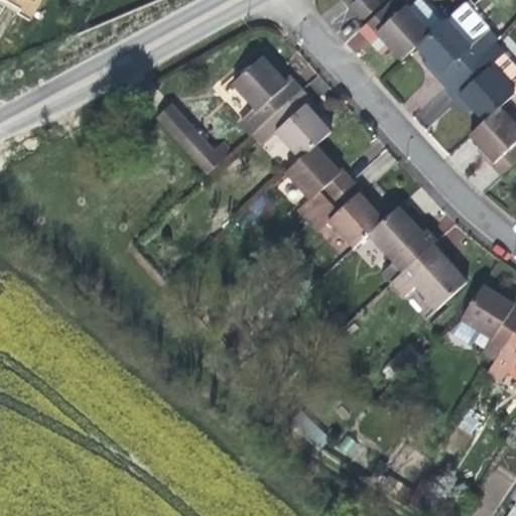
[(361,22),(381,2),(378,0),(355,0),(348,7),(361,22)]
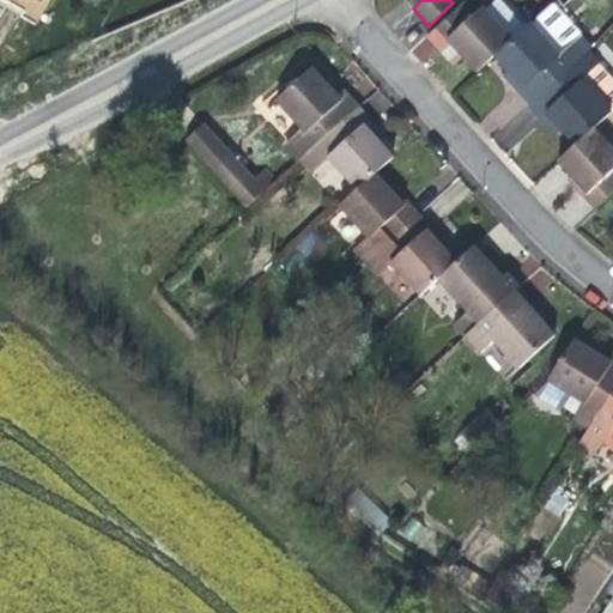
[(478,72),(496,55),(526,28),(501,0),(496,0),(487,10),(478,0),(465,0),(459,6),(432,30),(444,42),(439,47),(455,65),(463,56),(478,72)]
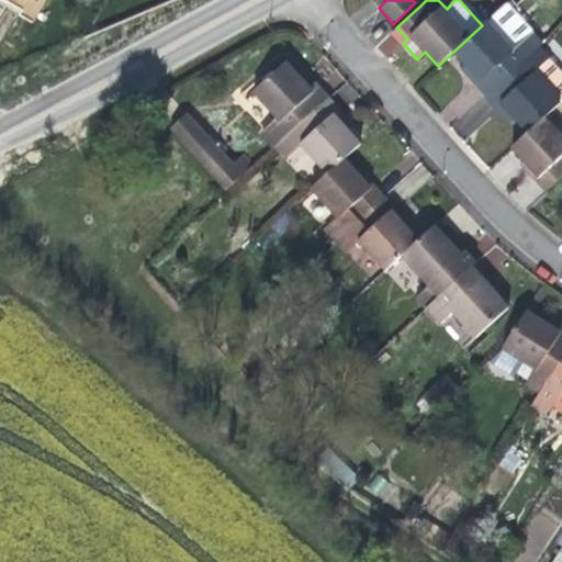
[(486,94),(523,60),(514,52),(535,33),(506,2),(482,25),(454,51),(467,64),(462,68),(473,80),(486,94)]
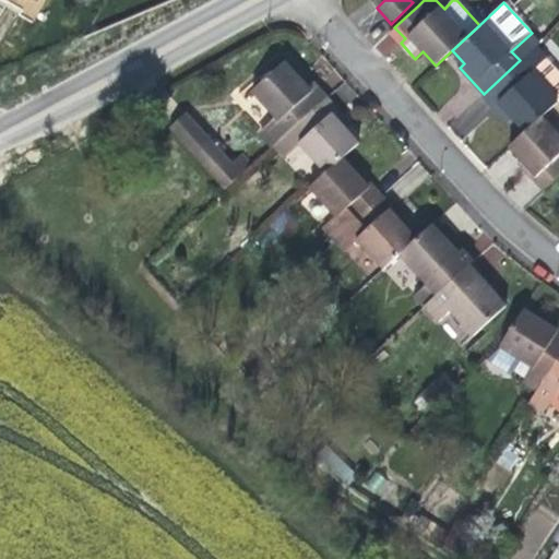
[(397,39),(401,43),(405,38),(394,27),(390,32),(397,39)]
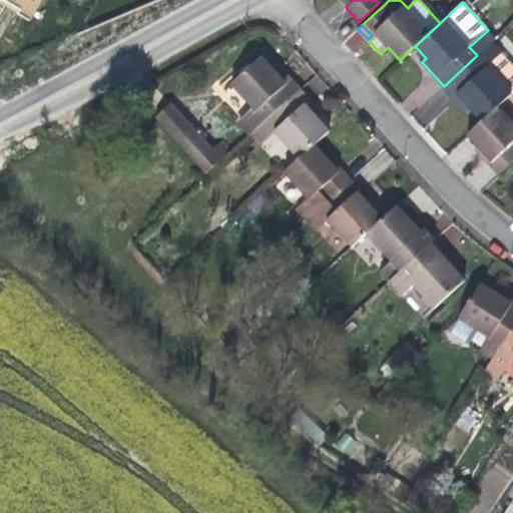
[(353,54),(367,46),(357,30),(344,39),(353,54)]
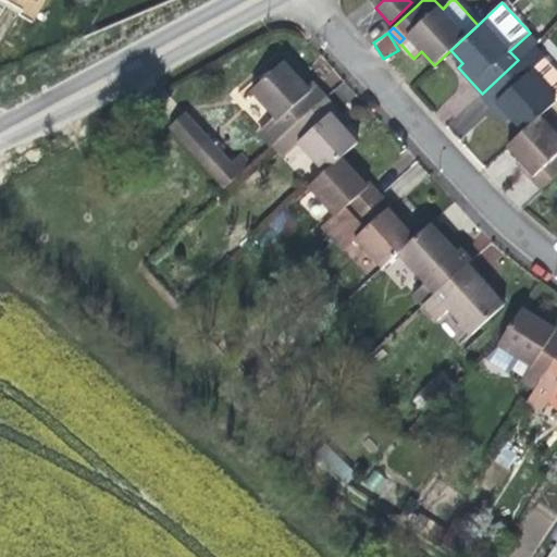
[(509,51),(518,60),(533,46),(537,41),(530,33),(509,51)]
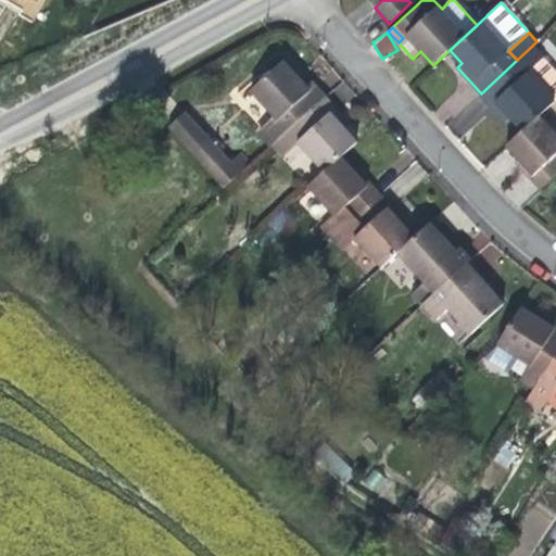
[(510,117),(522,130),(538,115),(555,99),(555,71),(532,46),(517,60),(481,93),(492,105),(495,101),(510,117)]
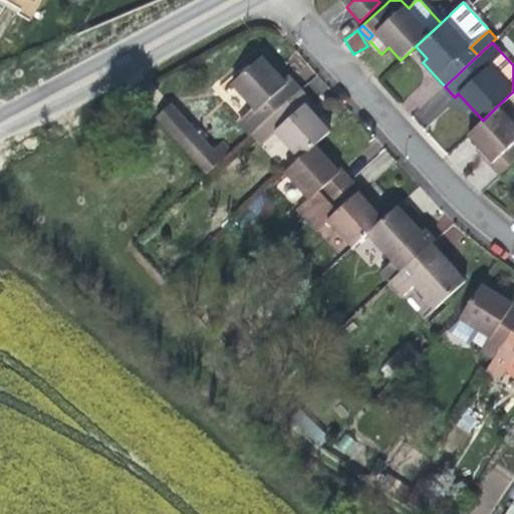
[(299,90),(300,89),(288,75),(278,64),(272,68),(262,56),(232,83),(254,108),(240,121),(251,135),(252,134),(266,120),(299,90)]
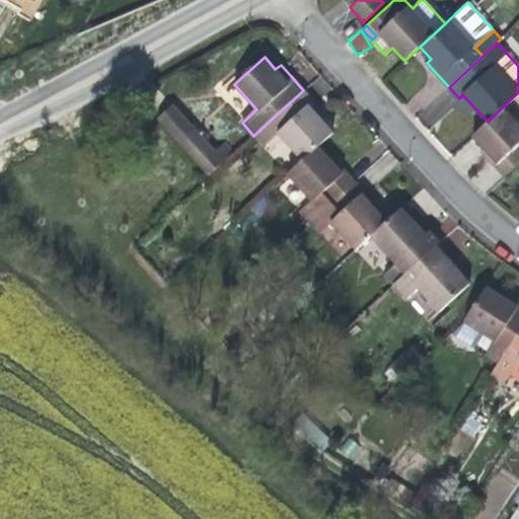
[(311,101),(302,91),(269,122),(278,133),(303,160),(318,146),(334,133),(322,121),(308,105),(311,101)]
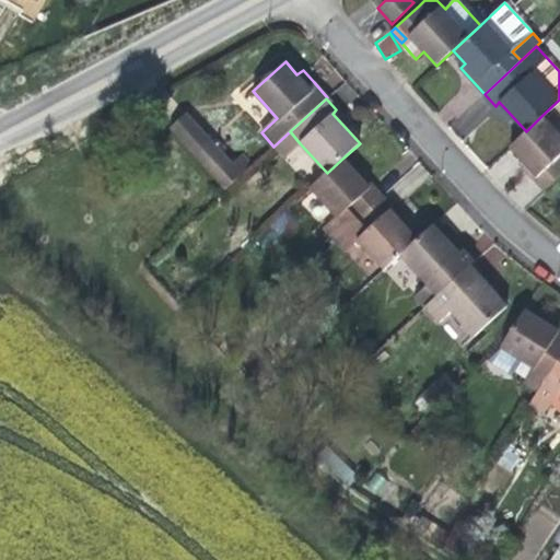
[(510,123),(514,118),(499,102),(496,106),(503,114),(510,123)]
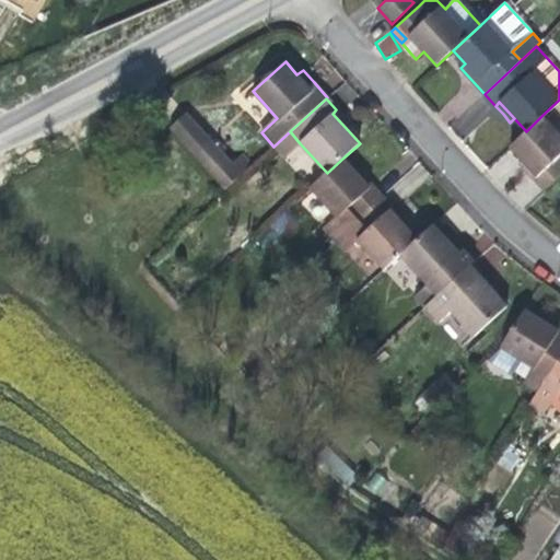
[(342,116),(336,109),(333,114),(348,130),(351,126),(342,116)]
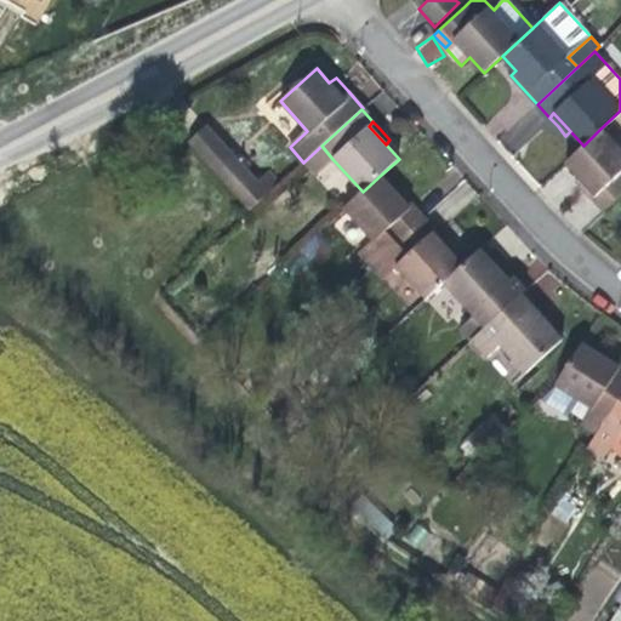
[(208,125),(187,143),(250,212),(280,184),(268,171),(258,182),(208,125)]
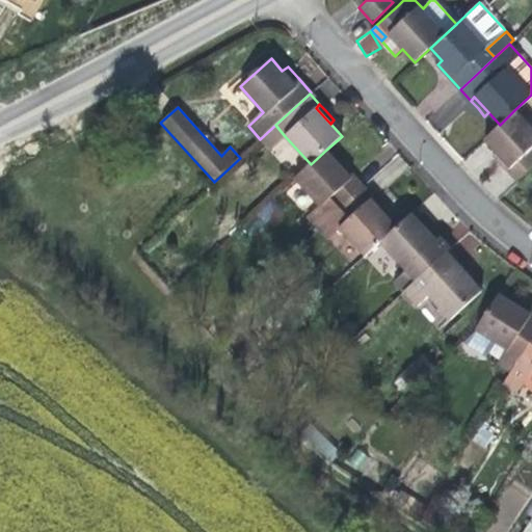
[(515,181),(531,164),(531,129),(514,110),(500,125),(484,138),(497,152),(510,166),(506,170),(515,181)]
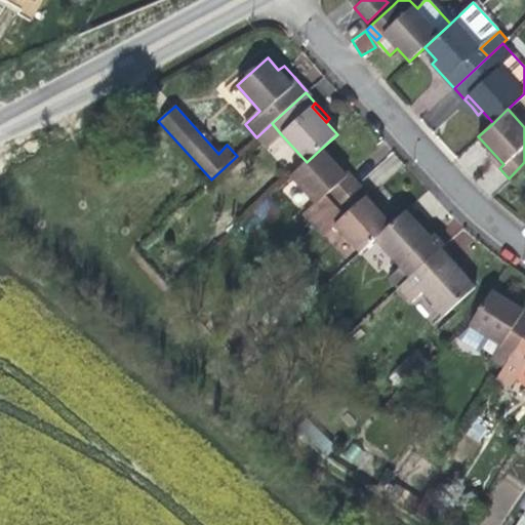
[(272,123),(257,136),(268,148),(281,134),(272,123)]
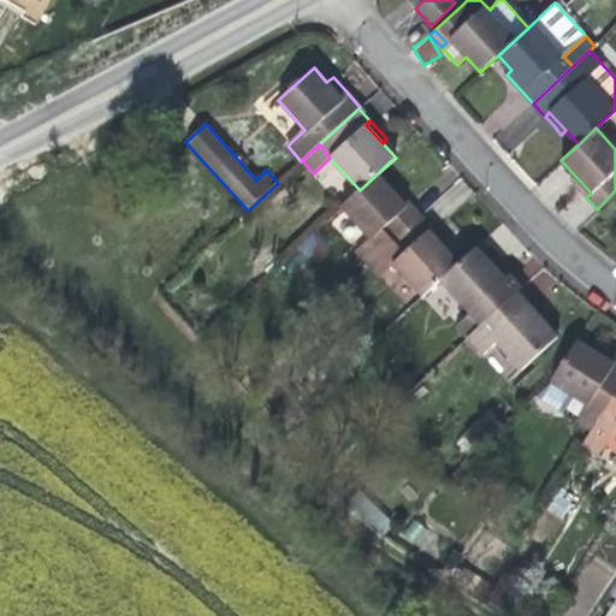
[(360,190),(342,206),(371,238),(381,252),(422,214),(412,202),(407,206),(390,188),(378,173),(360,190)]
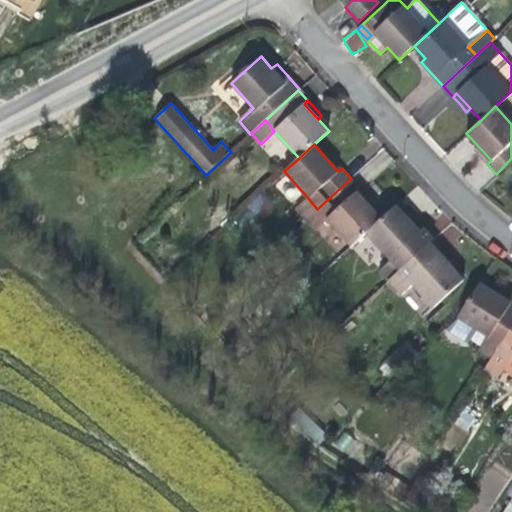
[(479,155),(487,164),(491,160),(478,146),(474,149),(479,155)]
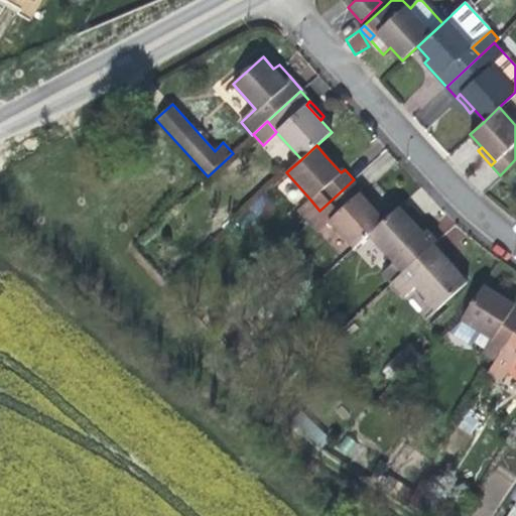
[(331,153),(327,157),(341,172),(345,169),(337,160),(331,153)]
